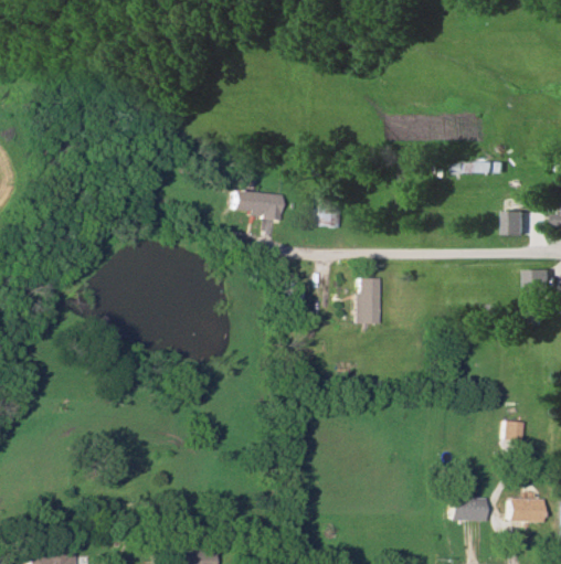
[(232,211),(281,215),(283,194),(234,190),(232,211)]
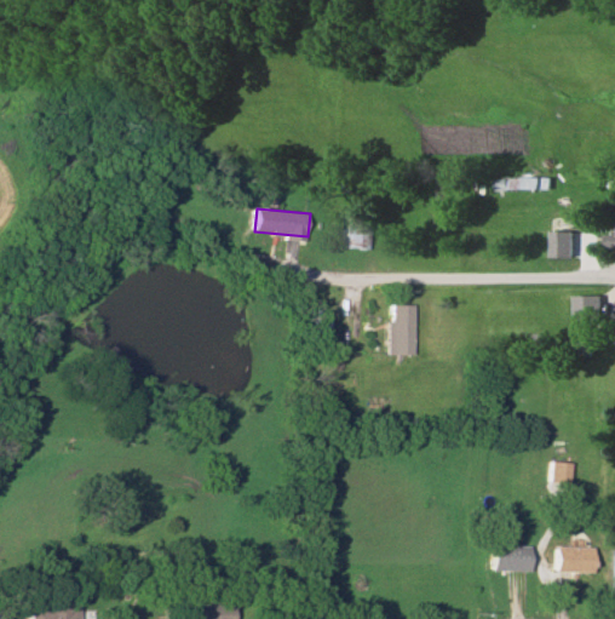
[(373,218),(349,218),(349,250),(373,250),(373,218)]
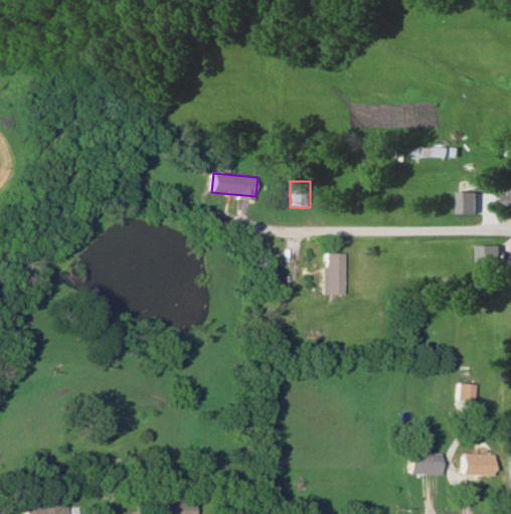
[(503,245),(481,245),(481,267),(503,267),(503,245)]
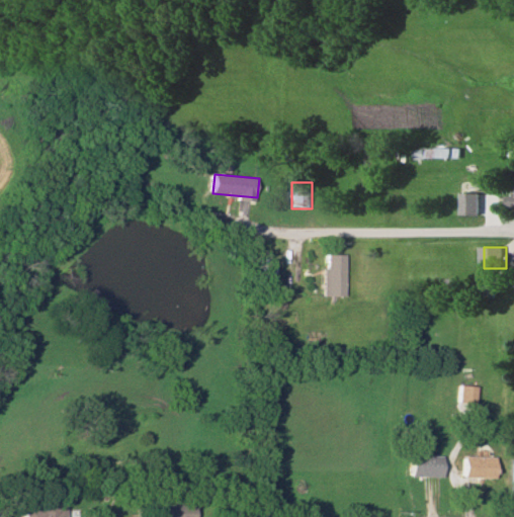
[(348,254),(326,254),(326,296),(348,296),(348,254)]
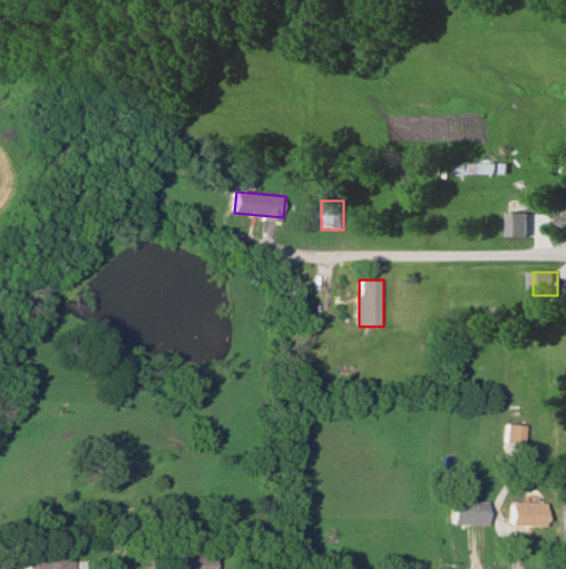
[(286,285),(286,316),(308,316),(308,285),(286,285)]
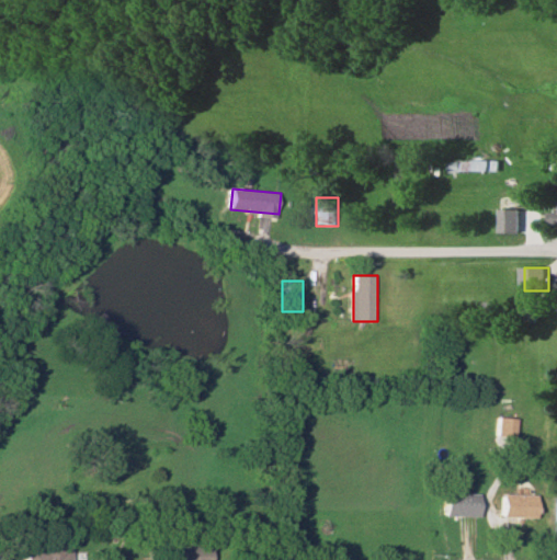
[(519,418),(500,418),(500,437),(519,437),(519,418)]
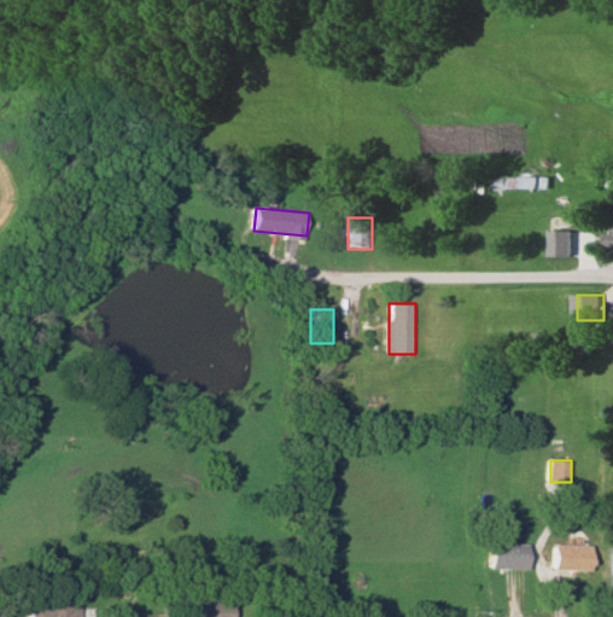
[(531,569),(531,545),(494,545),(494,569),(531,569)]
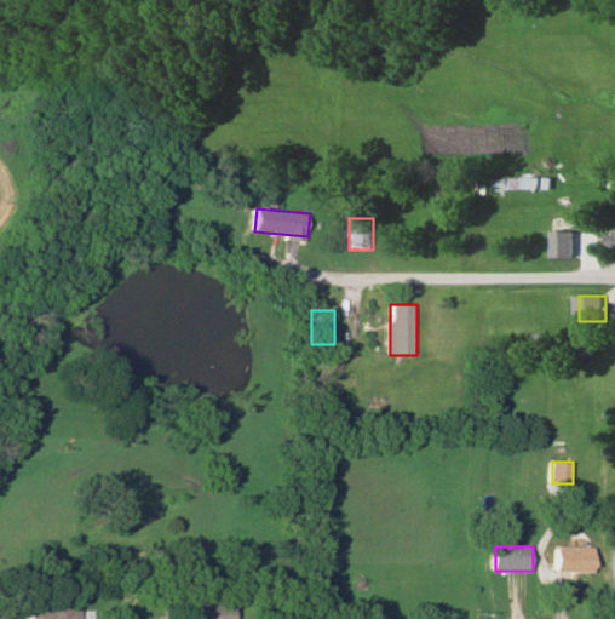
[(596,548),(557,548),(557,572),(596,572),(596,548)]
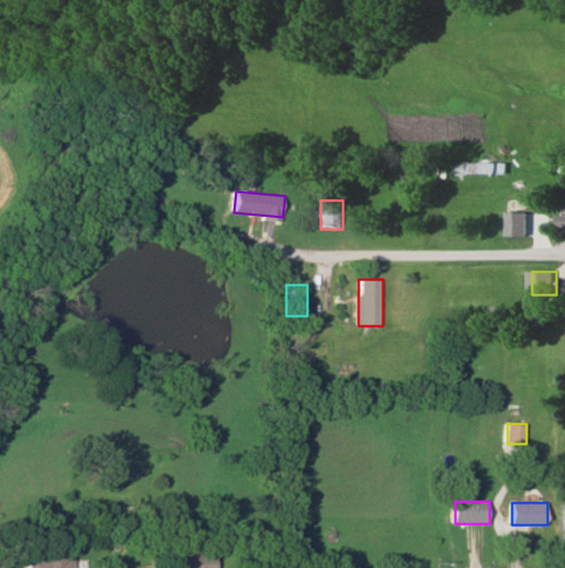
[(212,567),(214,554),(177,554),(176,567),(212,567)]
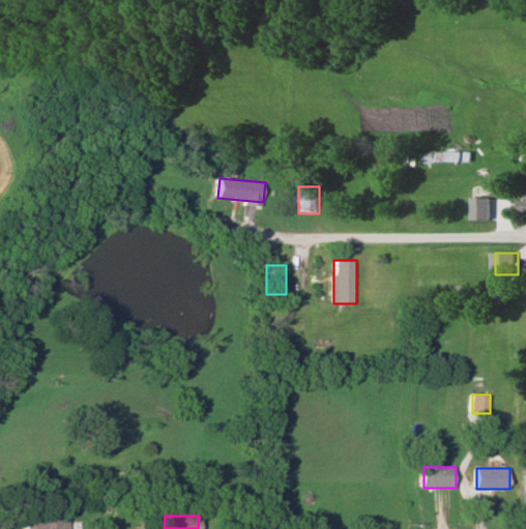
[(66,528),(66,519),(24,519),(24,528),(66,528)]
